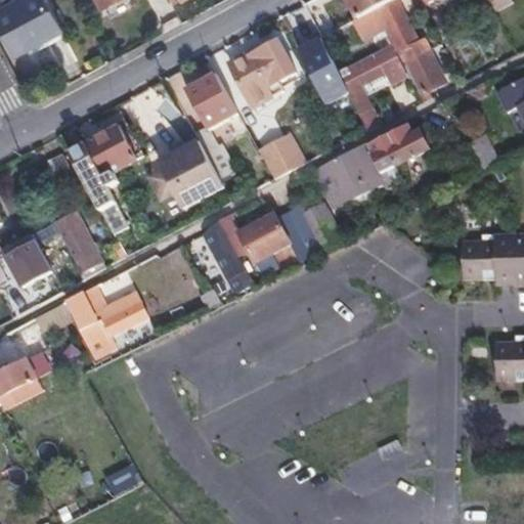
[(0,22),(16,53),(60,31),(44,0),(29,0),(0,14),(0,22)]
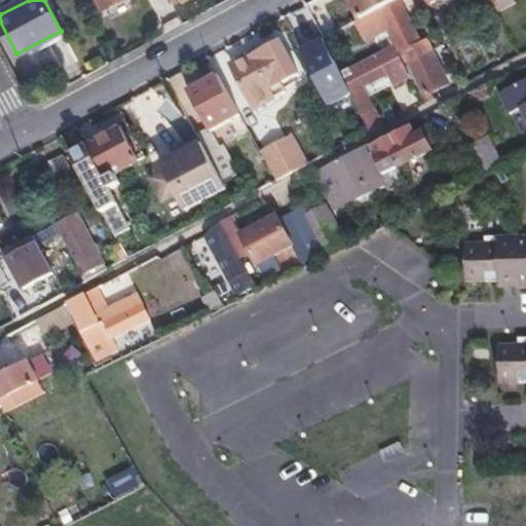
[(101,0),(106,8),(121,0),(101,0)]
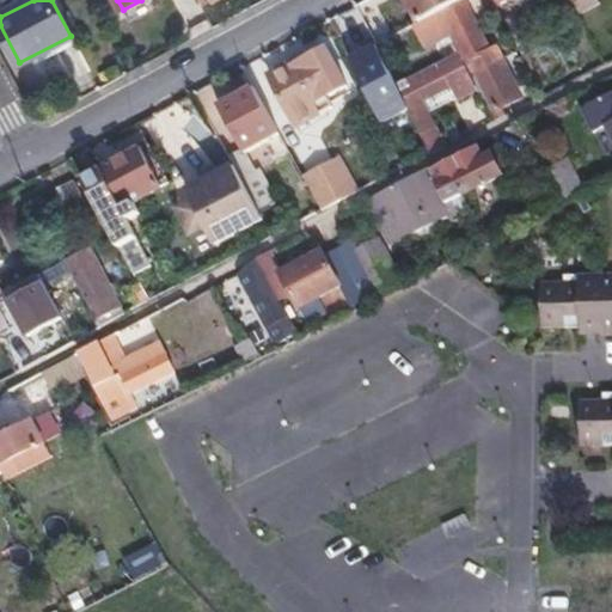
[(408,0),(417,17),(404,24),(408,31),(445,12),(466,1),(467,0),(408,0)]
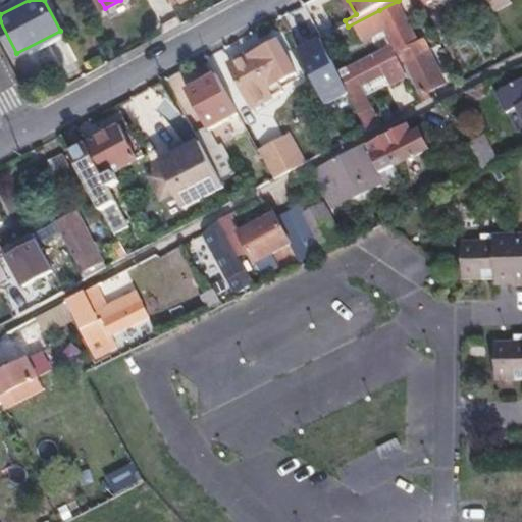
[(410,0),(418,14),(426,11),(420,0),(410,0)]
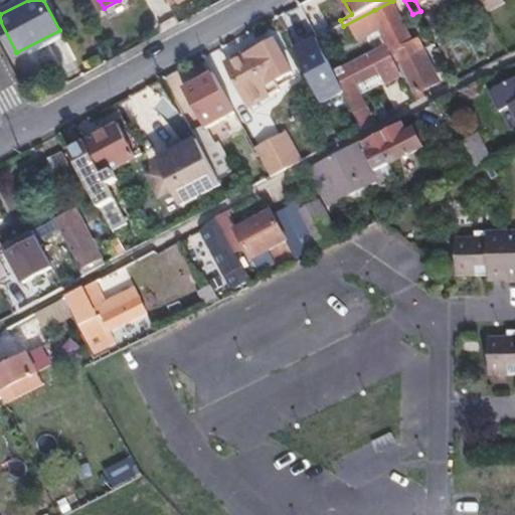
[(502,0),(480,0),(486,11),(503,2),(502,0)]
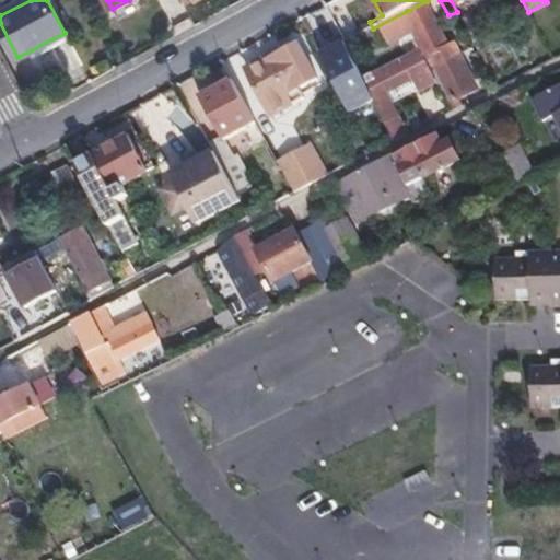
[(407,11),(436,67),(455,57),(427,1),(407,11)]
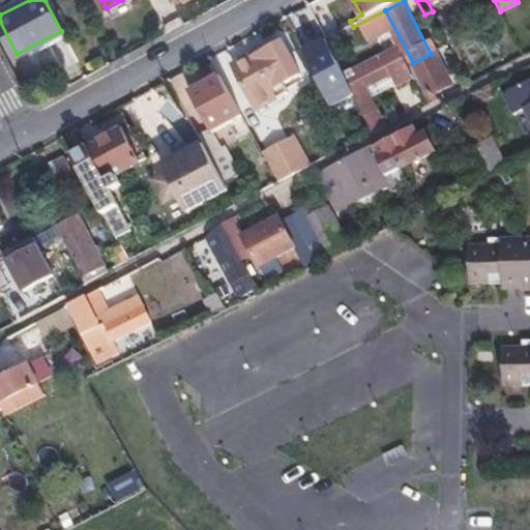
[(343,72),(325,40),(303,52),(331,107),(354,94),(343,72)]
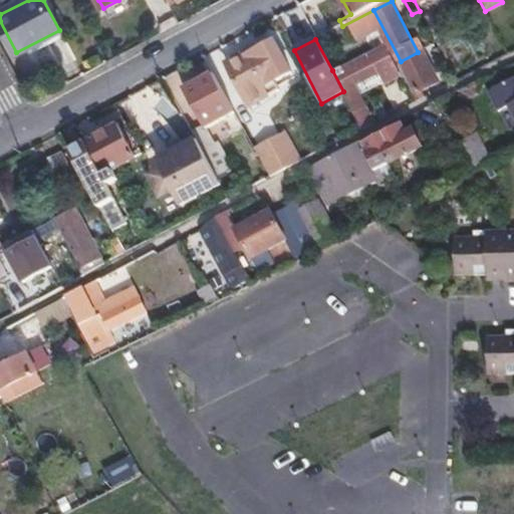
[(292,70),(276,40),(229,65),(252,105),(281,89),(276,79),(292,70)]
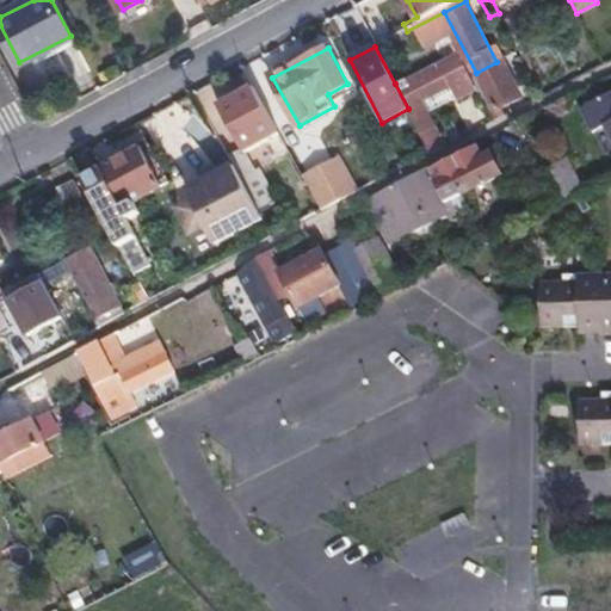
[(395,84),(432,154),(445,147),(420,98),(450,84),(455,93),(471,86),(457,59),(409,84),(407,78),(395,84)]
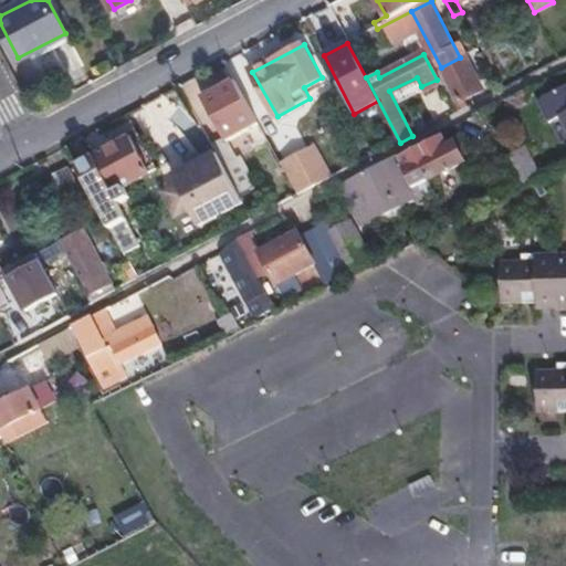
[(441,67),(463,109),(474,104),(470,94),(479,88),(463,56),(460,58),(441,67)]
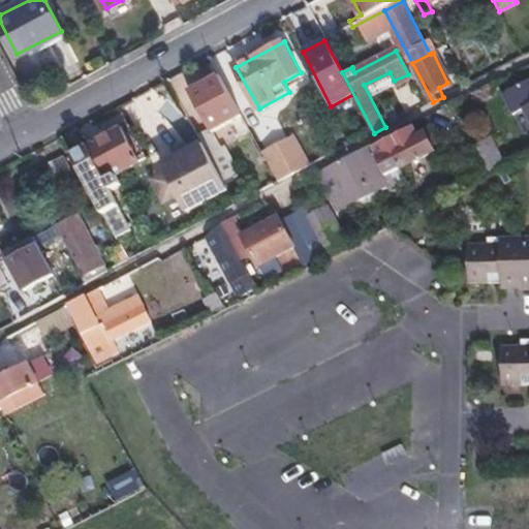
[(407,65),(428,104),(433,102),(412,63),(407,65)]
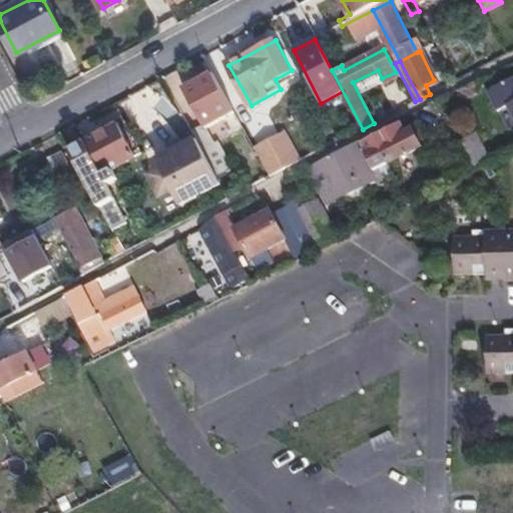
[(232,113),(211,73),(183,89),(202,125),(204,128),(232,113)]
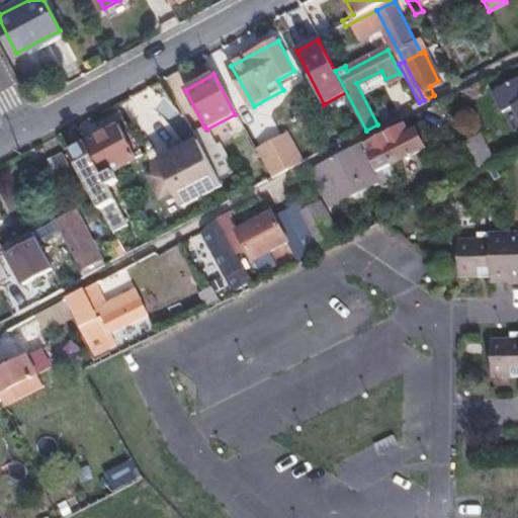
[(517,116),(517,77),(491,91),(501,111),(513,106),(517,116)]
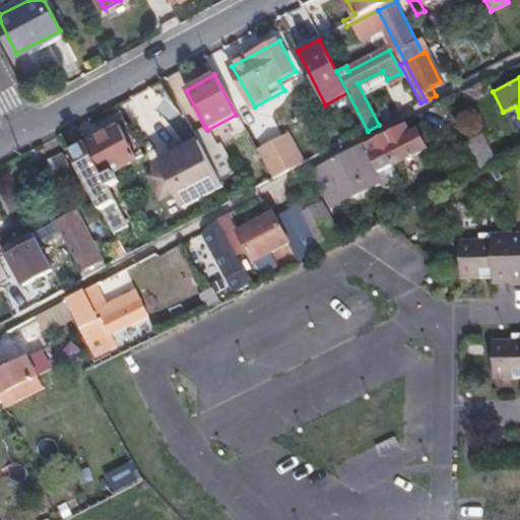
[(486,80),(463,92),(469,105),(490,94),(491,89),(486,80)]
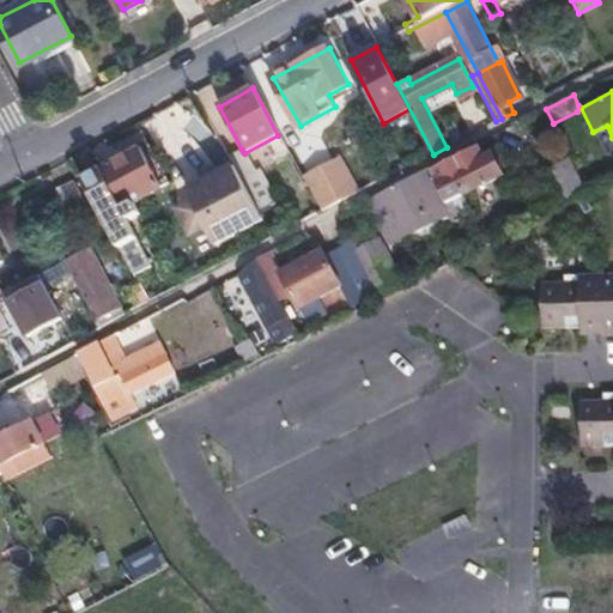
[(164,153),(188,131),(168,108),(143,131),(164,153)]
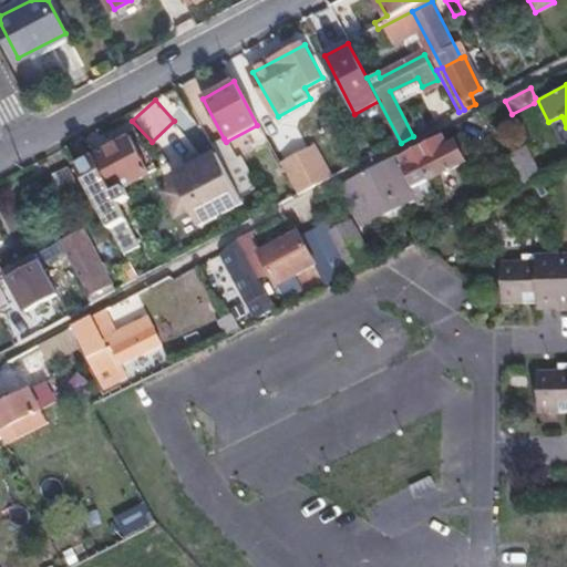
[(292,124),(270,137),(282,160),(306,146),(292,124)]
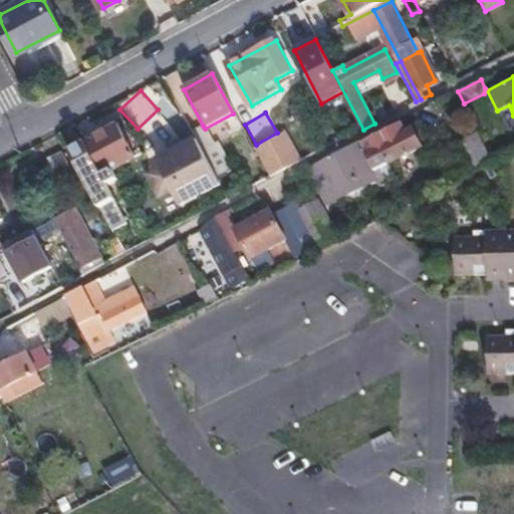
[(136,159),(117,125),(69,152),(112,232),(125,225),(103,185),(110,181),(106,174),(136,159)]
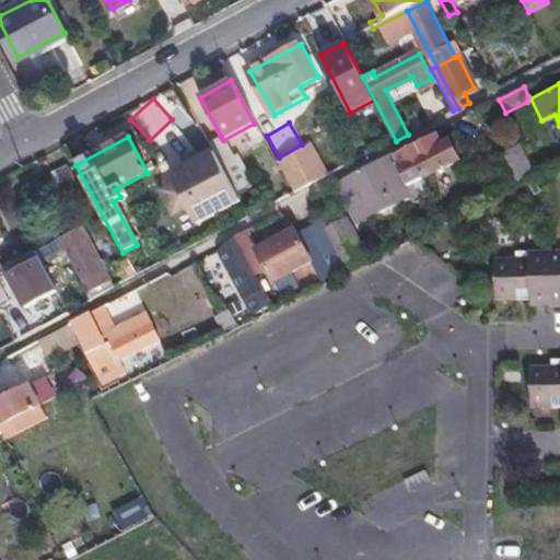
[(221,137),(210,142),(217,155),(222,164),(233,159),(223,140),(221,137)]
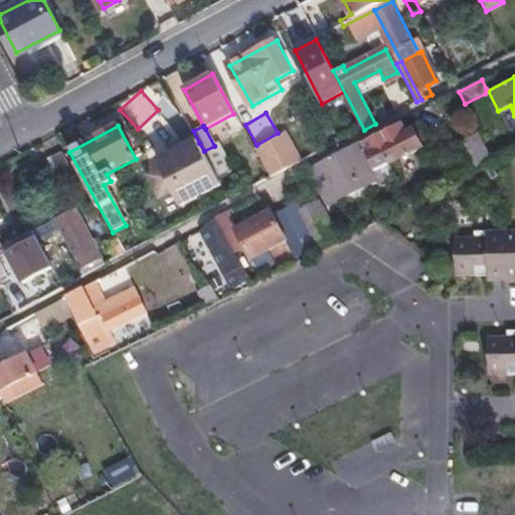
[(403,126),(364,147),(377,171),(392,164),(424,147),(415,130),(408,134),(403,126)]
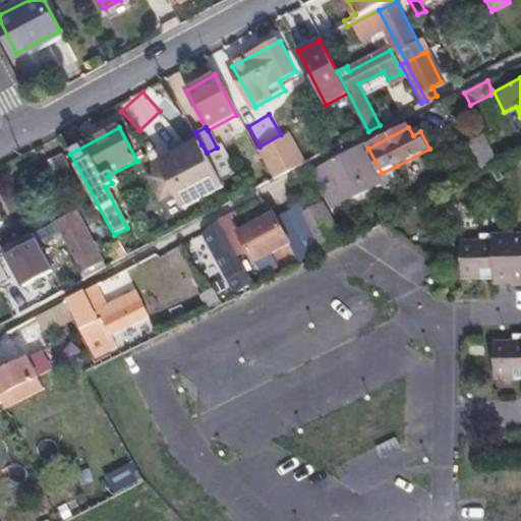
[(480,170),(498,161),(483,133),(466,143),(480,170)]
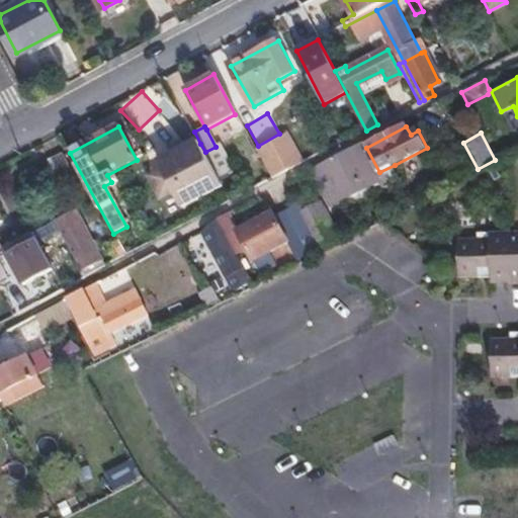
[(389,190),(404,182),(395,165),(379,172),(366,148),(363,143),(317,167),(337,205),(383,182),(389,190)]
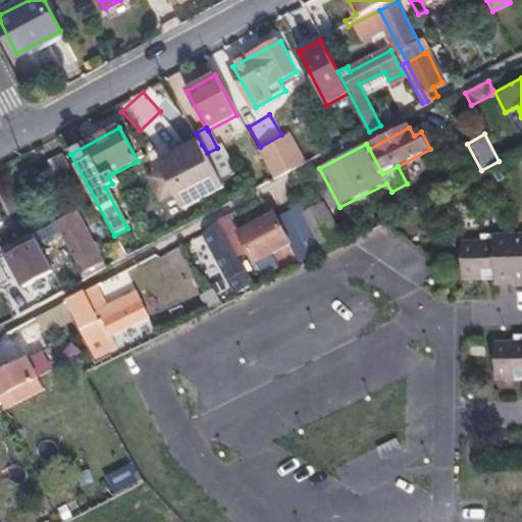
[(207,153),(202,145),(161,166),(165,173),(152,180),(163,203),(177,196),(185,210),(225,189),(220,178),(207,153)]
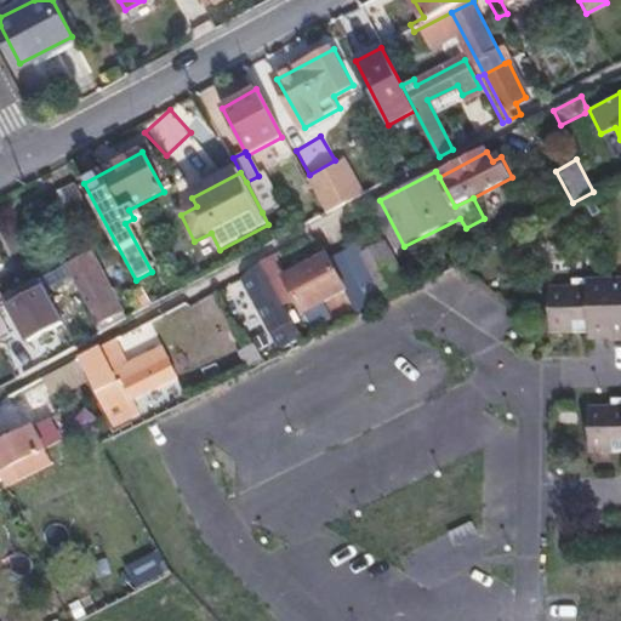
[(246,182),(262,212),(279,204),(263,174),(258,176),(246,182)]
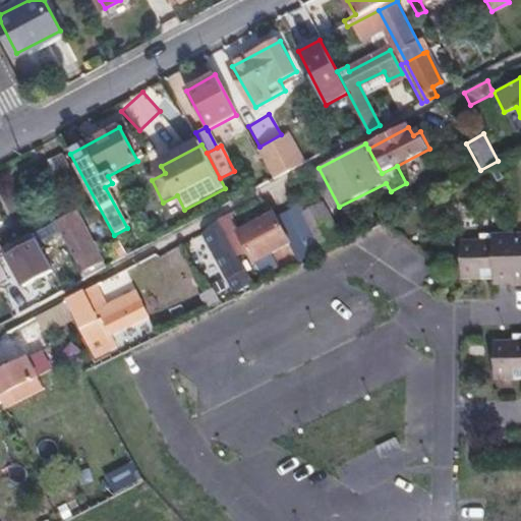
[(259,158),(272,181),(294,170),(282,147),(259,158)]
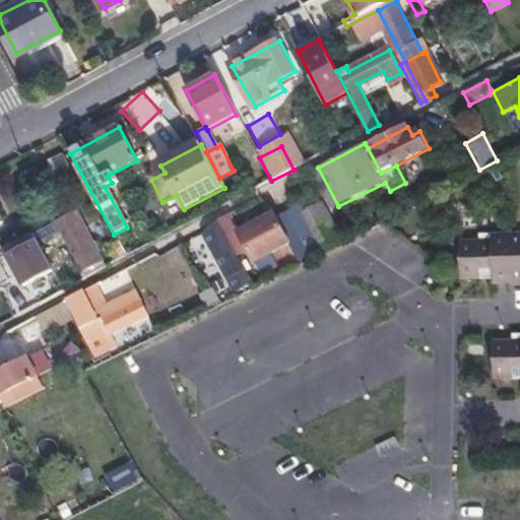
[(66,188),(79,181),(66,154),(53,161),(66,188)]
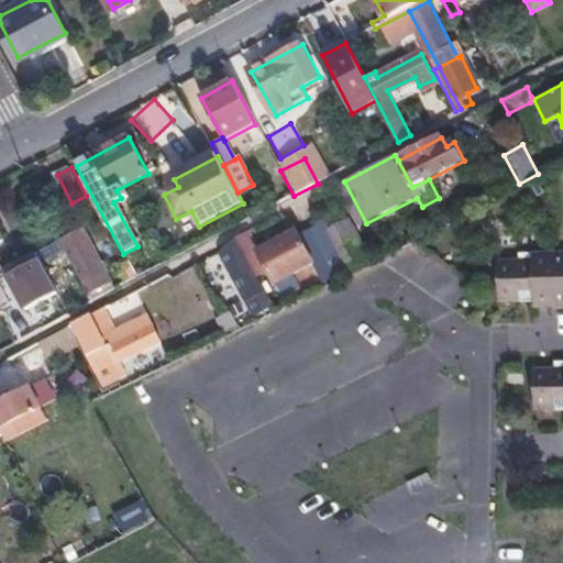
[(329,223),(353,267),(356,265),(333,221),(329,223)]
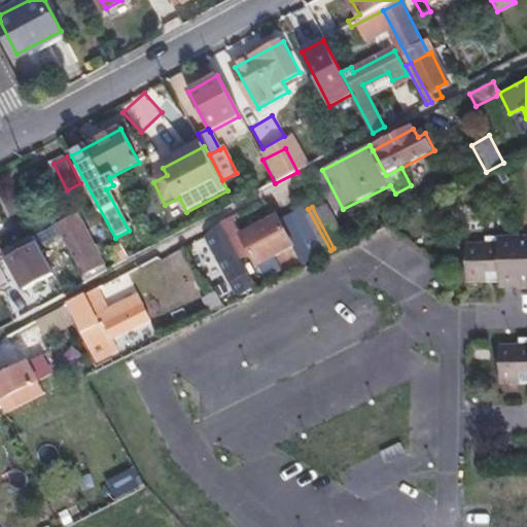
[(292,216),(314,258),(324,253),(330,250),(308,209),(297,213),(294,208),(289,210),(292,216)]
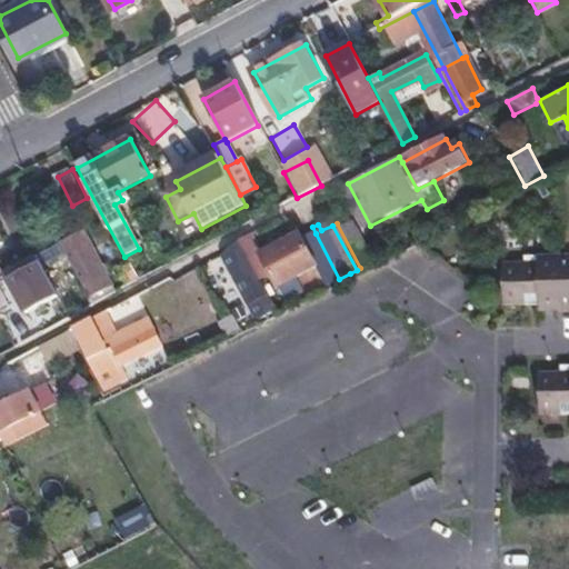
[(66,253),(89,297),(110,286),(93,253),(91,255),(80,232),(60,243),(66,253)]
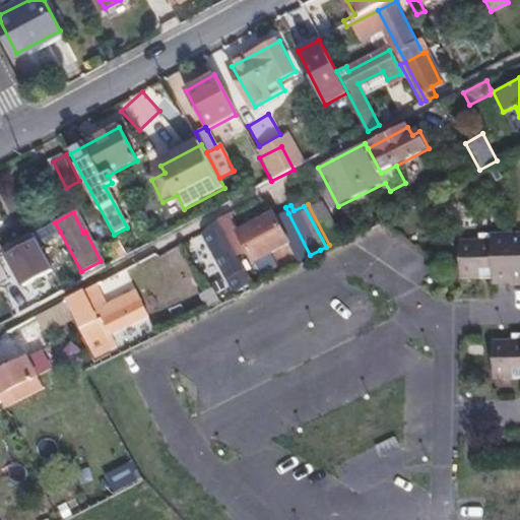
[(233,213),(220,219),(230,237),(241,232),(242,231),(233,213)]
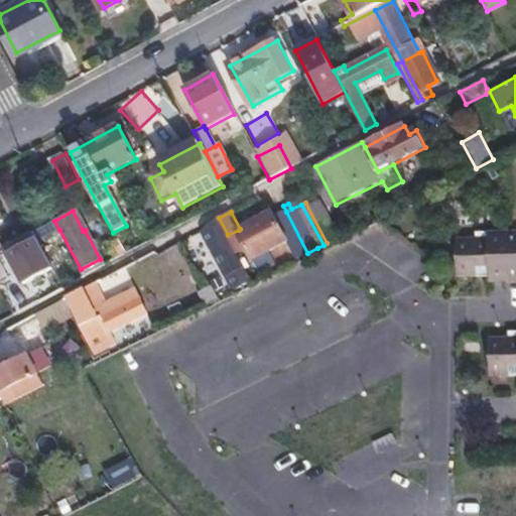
[(296,259),(307,253),(286,212),(275,216),(288,242),(296,259)]
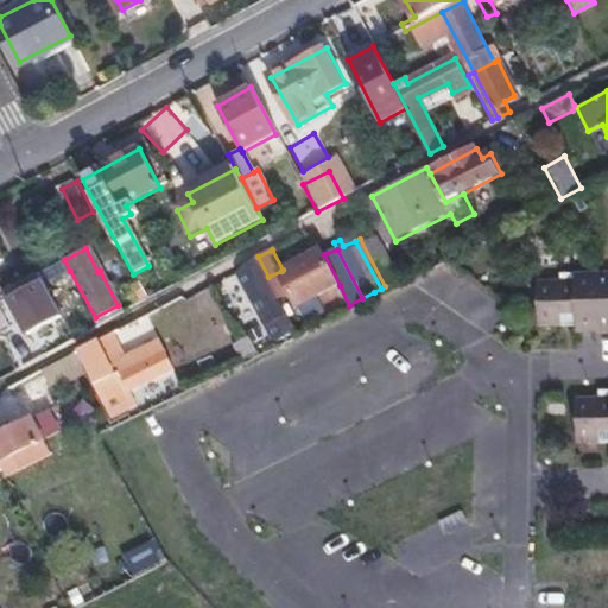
[(298,305),(340,285),(324,254),(322,251),(283,270),(282,271),(290,287),(298,305)]
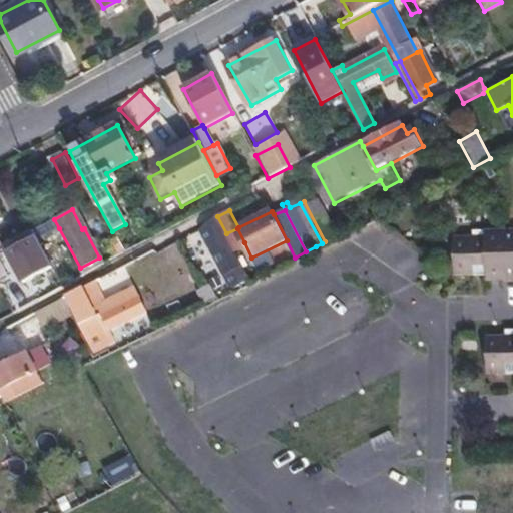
[(226,233),(217,216),(202,230),(231,289),(249,280),(233,248),(226,233)]
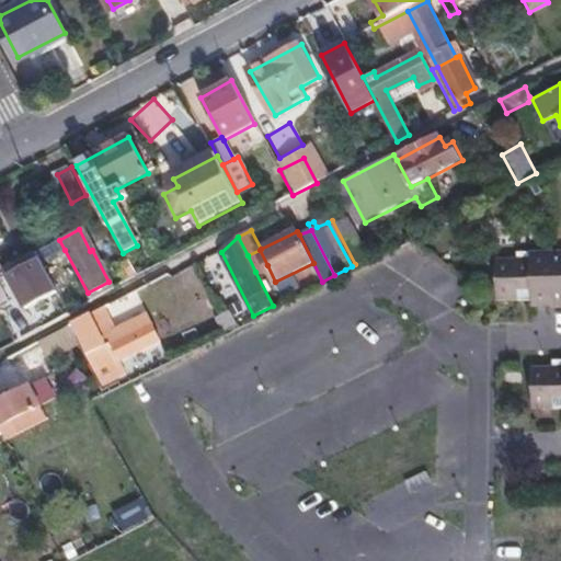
[(59,240),(34,253),(39,263),(65,250),(59,240)]
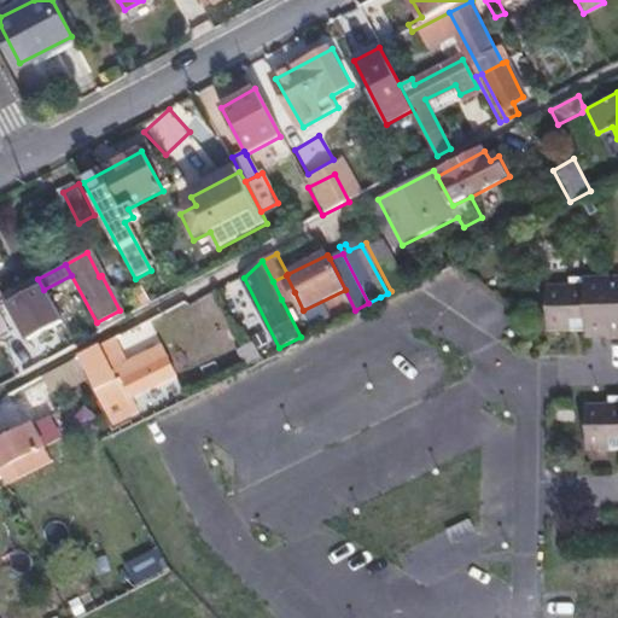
[(548,281),(548,331),(587,331),(587,338),(617,338),(617,274),(586,274),(586,281),(548,281)]
